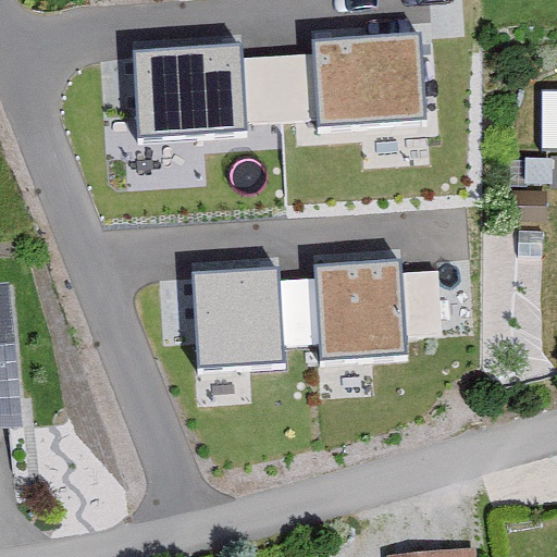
[(238,41),(126,50),(134,141),(431,118),(423,26),(306,35),(308,56),(239,60),(238,41)]
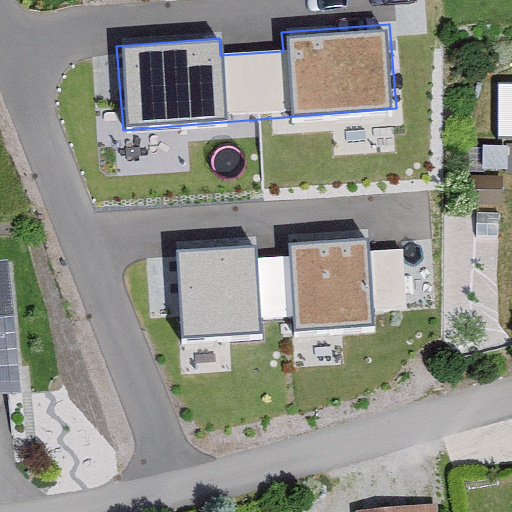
[(489,168),(489,92),(461,92),(461,168),(489,168)]
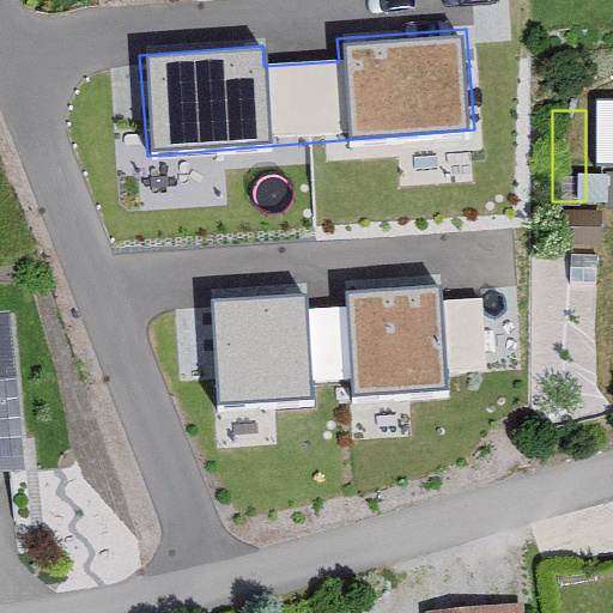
[(438,285),(347,291),(354,399),(445,393),(438,285)]
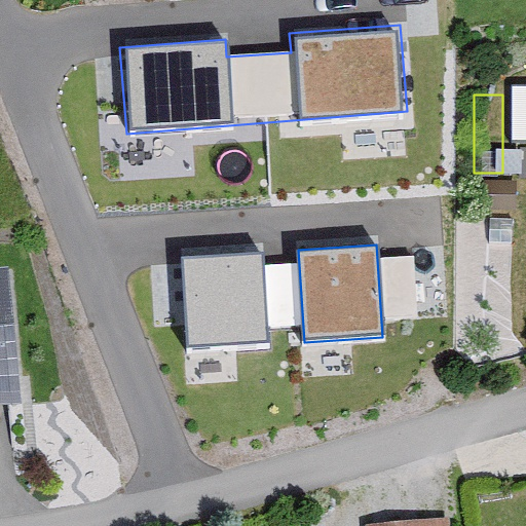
[(264,257),(184,262),(187,311),(226,309),(226,317),(267,314),(264,257)]
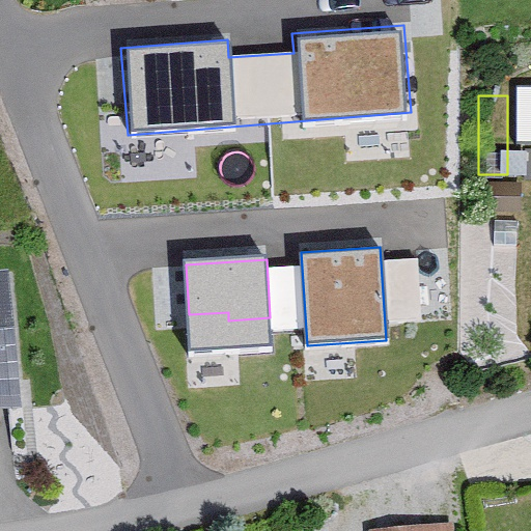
[(0,277),(0,417),(16,416),(2,277),(0,277)]
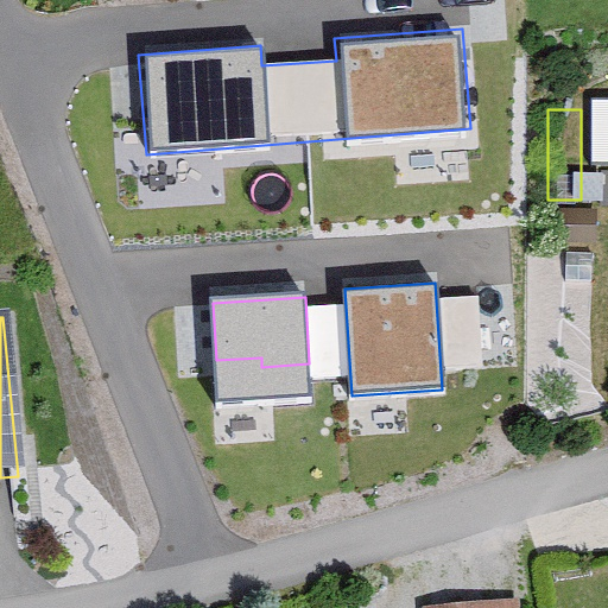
All buildings are outlined.
